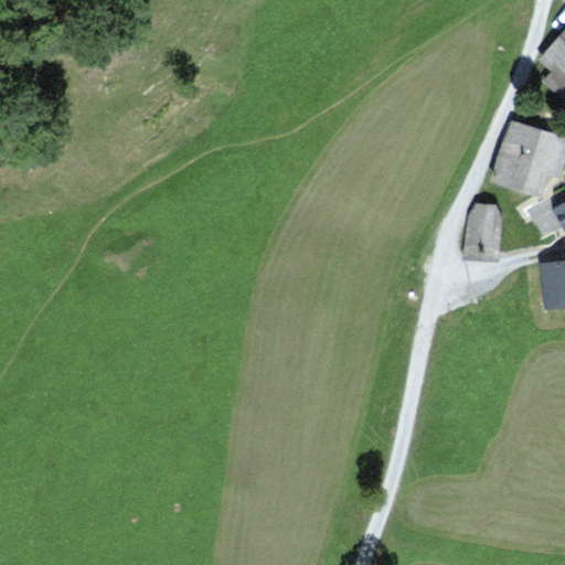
[(550,74),(540,85),(564,106),(564,30),(536,64),(550,74)]
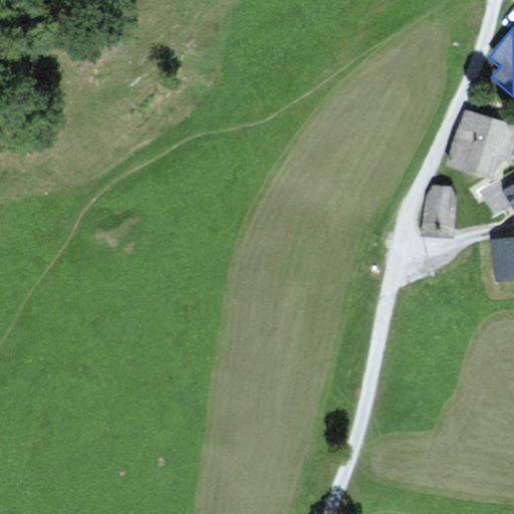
[(513,134),(513,125),(457,108),(439,168),(492,184),(498,165),(504,166),(513,134)]
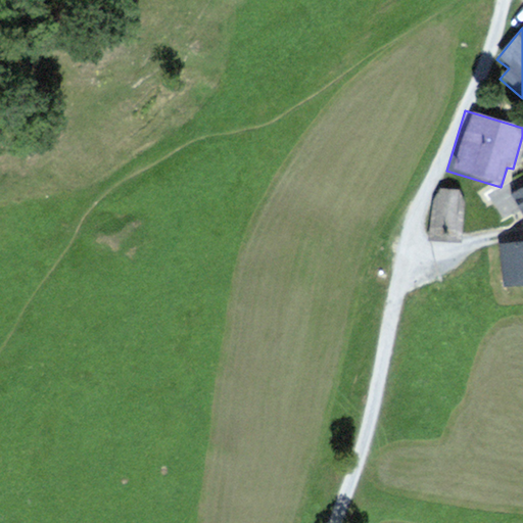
[(522,220),(522,188),(508,198),(522,221),(522,220)]
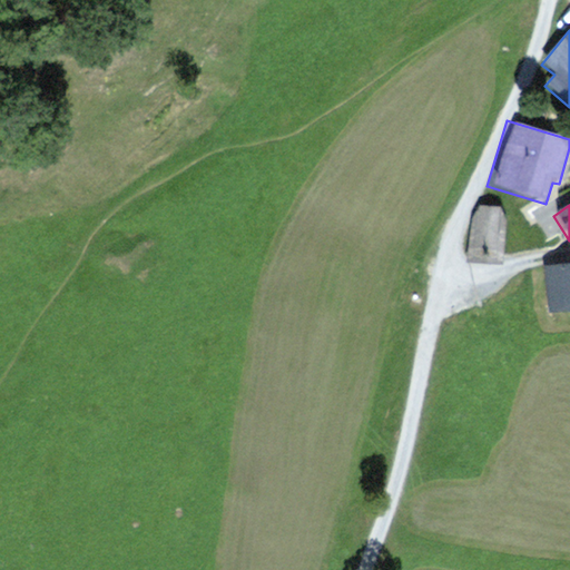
[(503,217),(475,214),(471,263),(498,266),(503,217)]
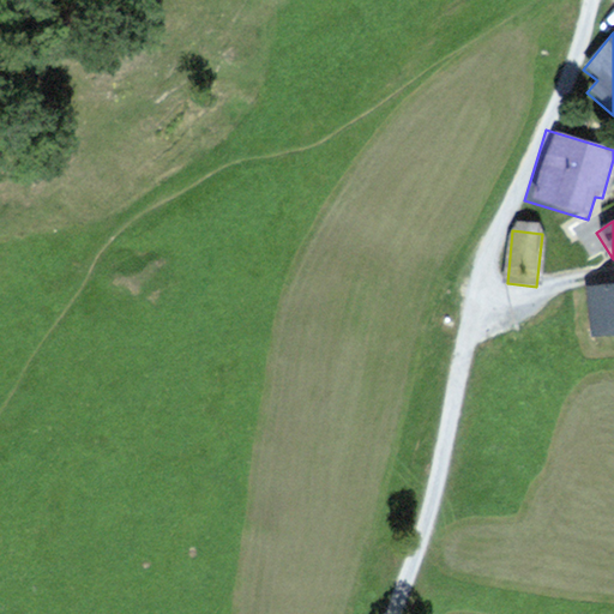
[(613,289),(587,293),(591,338),(613,336),(613,289)]
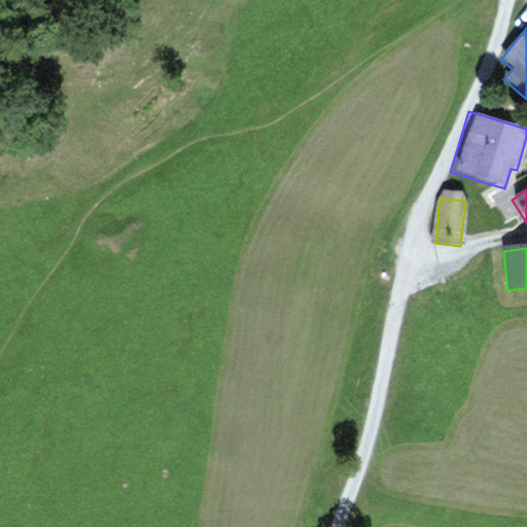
All buildings are outlined.
